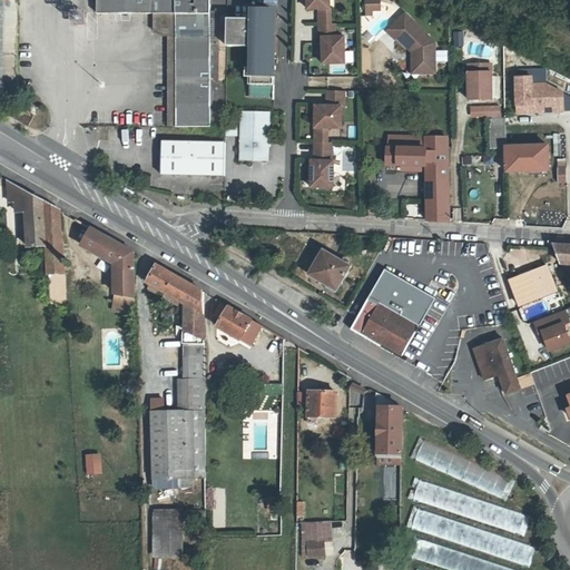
[(0,0),(0,94),(16,95),(16,0),(0,0)]
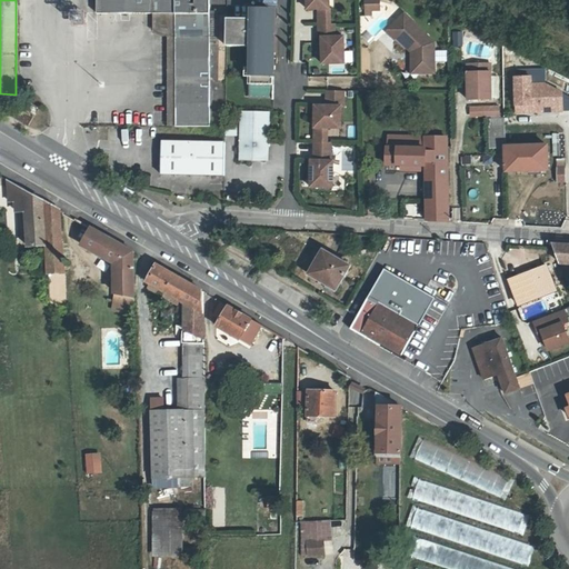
[(96,0),(97,10),(123,10),(153,11),(153,20),(175,20),(175,125),(209,126),(209,0),(96,0)]
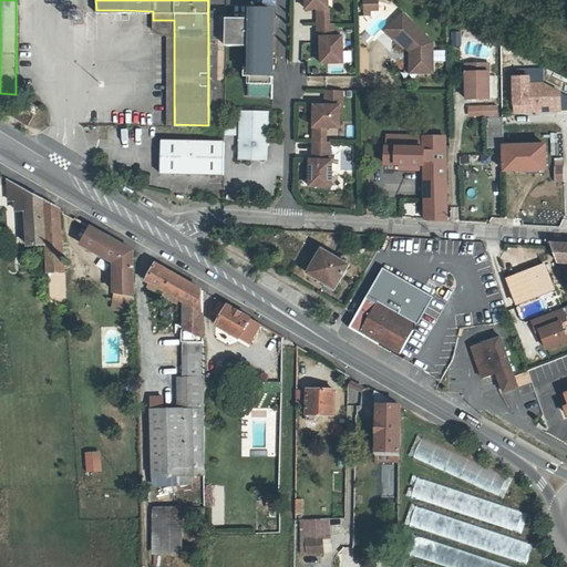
[(307,0),(308,10),(319,10),(330,10),(329,0),(307,0)]
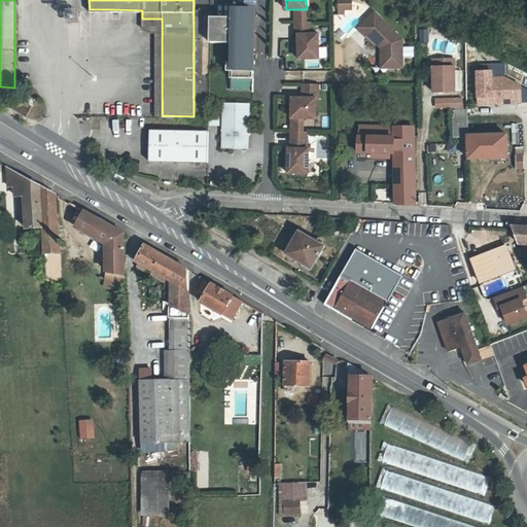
[(339,3),(340,14),(345,14),(345,10),(352,10),(352,2),(339,3)]
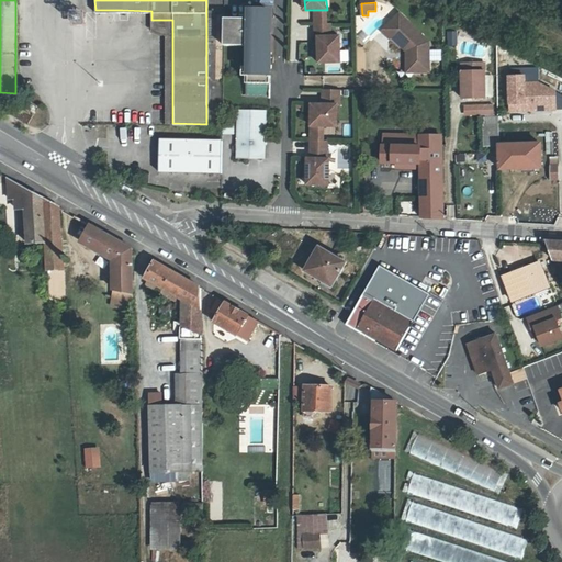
[(269,35),(270,10),(250,9),(250,18),(225,18),(224,45),(250,45),(249,66),(240,66),(239,76),(249,76),(248,96),(271,97),(272,35),(269,35)]
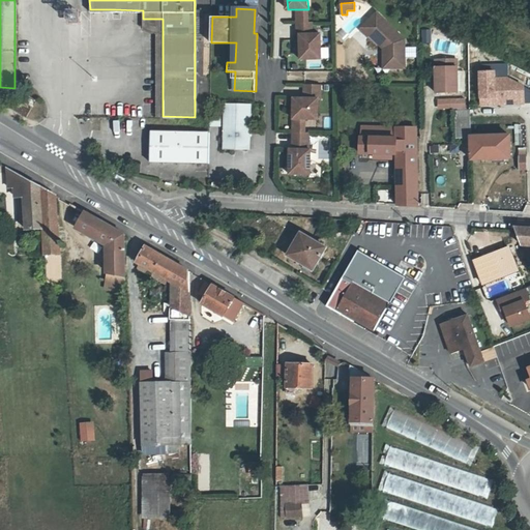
[(155,116),(163,116),(163,19),(143,19),(143,10),(115,9),(116,17),(154,33),(155,116)]
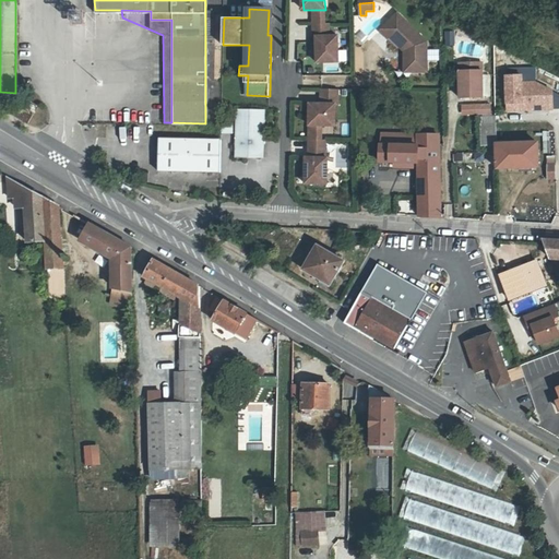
[(325,10),(314,10),(314,25),(325,25),(325,10)]
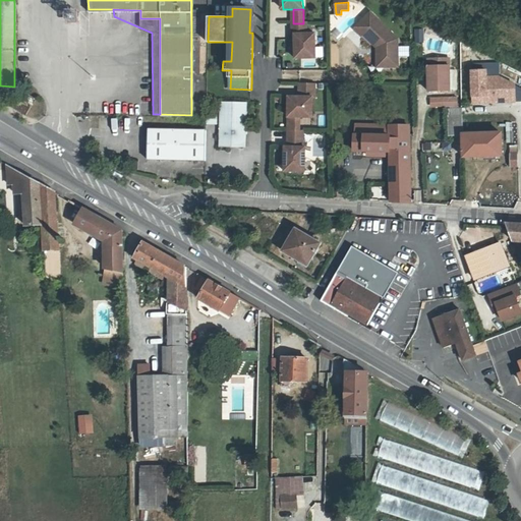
[(369,13),(353,30),(360,37),(362,35),(375,48),(381,53),(381,67),(397,67),(397,40),(369,13)]
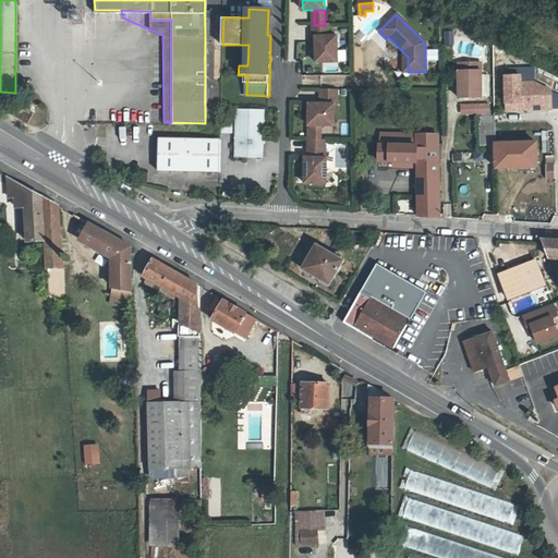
[(317,63),(339,62),(338,37),(329,37),(329,25),(325,25),(314,25),(314,38),(316,38),(317,63)]
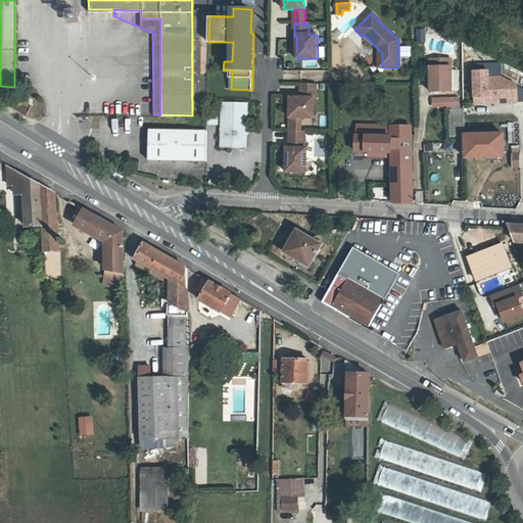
[(428,59),(429,92),(452,91),(450,58),(428,59)]
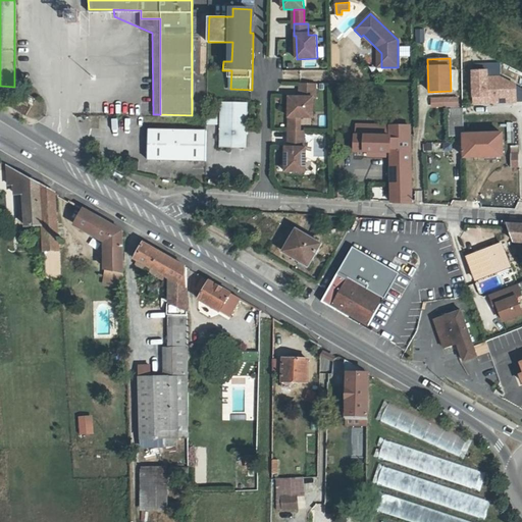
[(487,76),(501,76),(501,62),(473,63),(473,70),(486,69),(487,76)]
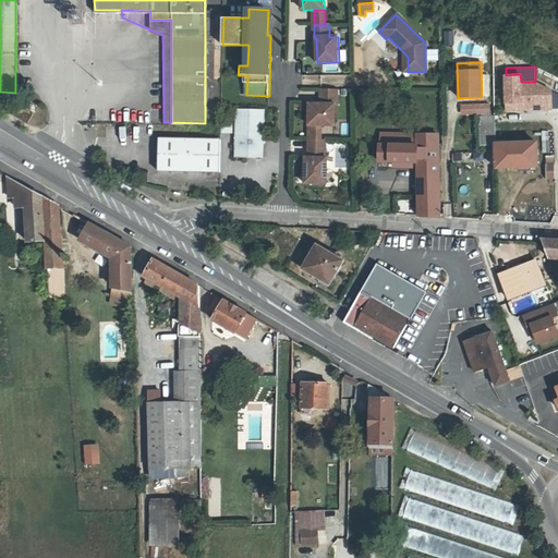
[(545,108),(550,108),(550,89),(550,87),(535,82),(521,82),(520,74),(506,75),(505,75),(507,109),(545,108)]
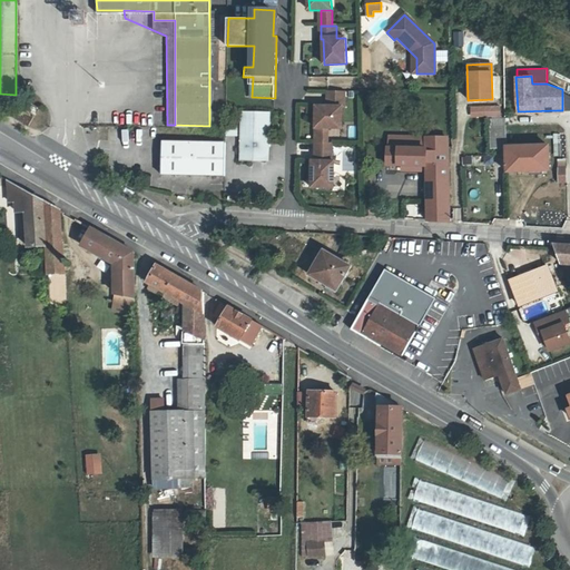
[(345,91),(327,91),(327,106),(316,106),(315,128),(328,128),(343,129),(343,107),(344,107),(345,91)]
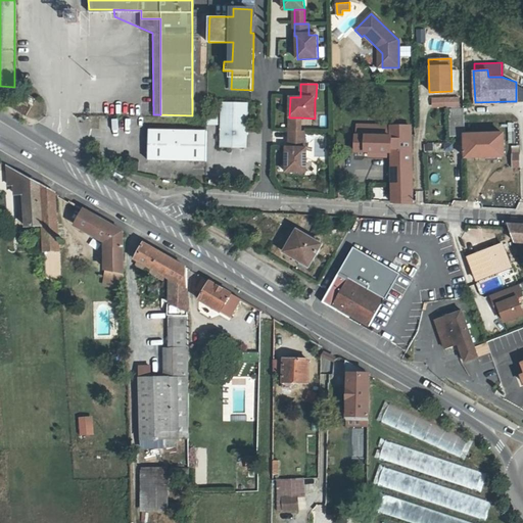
[(34,99),(22,93),(19,100),(30,106),(34,99)]
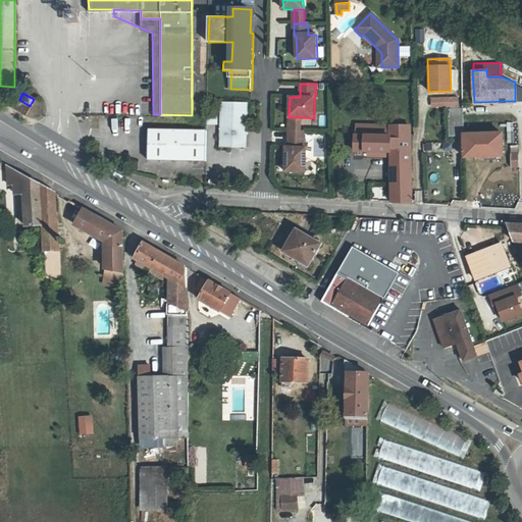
[(12,106),(15,100),(8,95),(4,102),(12,106)]
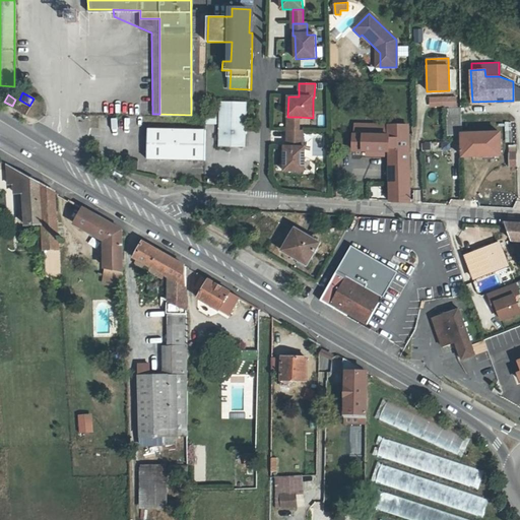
[(456,107),(456,98),(443,98),(443,99),(443,106),(443,107),(456,107)]
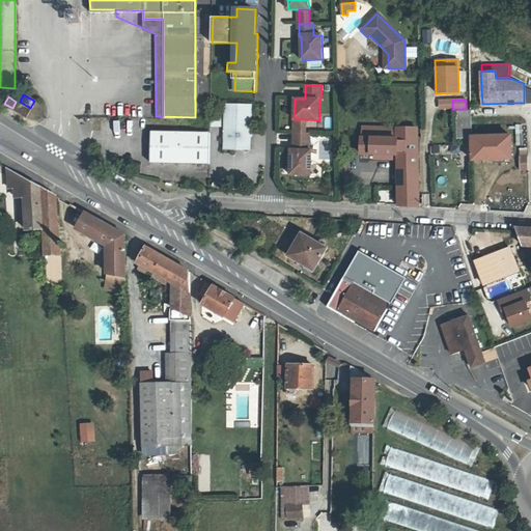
[(16,102),(12,108),(23,114),(27,108),(16,102)]
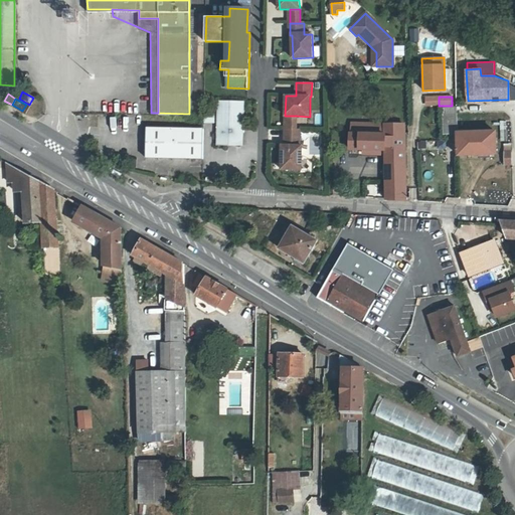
[(243,140),(244,102),(218,101),(217,144),(227,144),(229,142),(240,142),(243,140)]
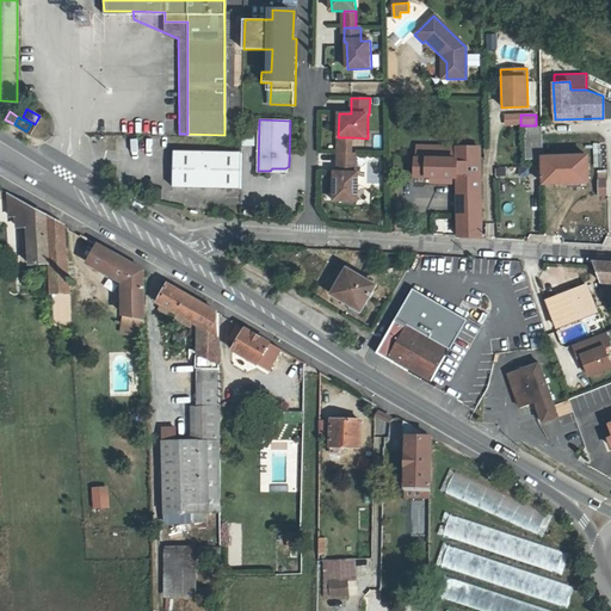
[(526,155),(542,155),(542,149),(541,127),(526,127),(526,155)]
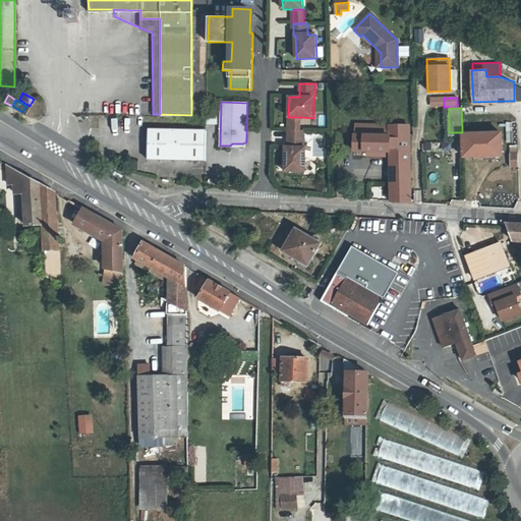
[(217,114),(207,114),(207,123),(217,123),(217,114)]
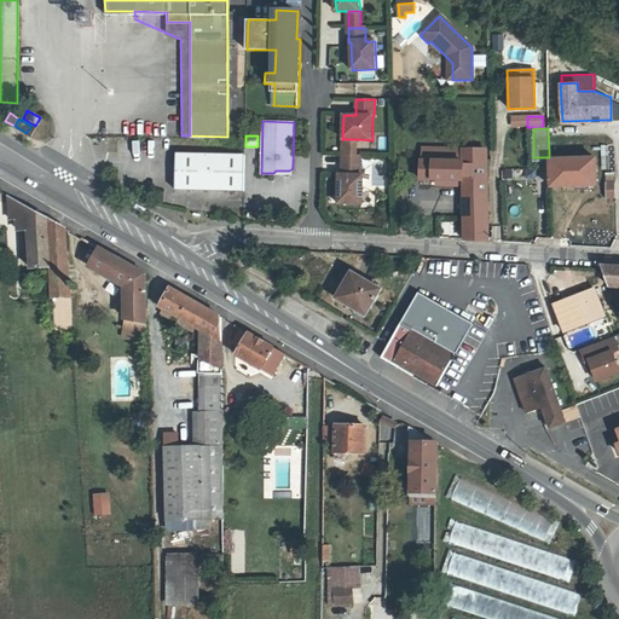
[(357,139),(342,139),(342,155),(356,156),(357,139)]
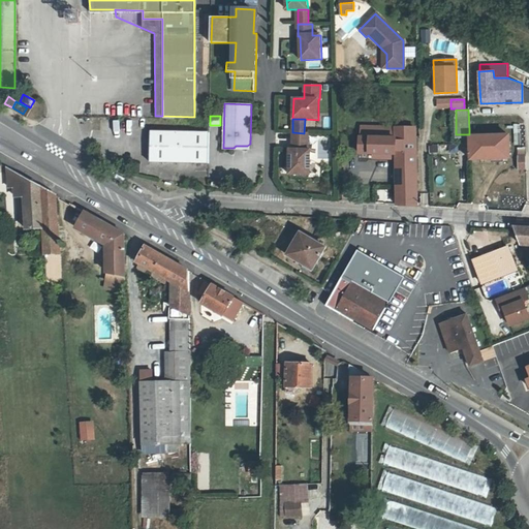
[(359,135),(359,152),(372,152),(390,153),(394,153),(396,204),(417,206),(414,127),(370,125),(370,136),(360,135),(359,135)]
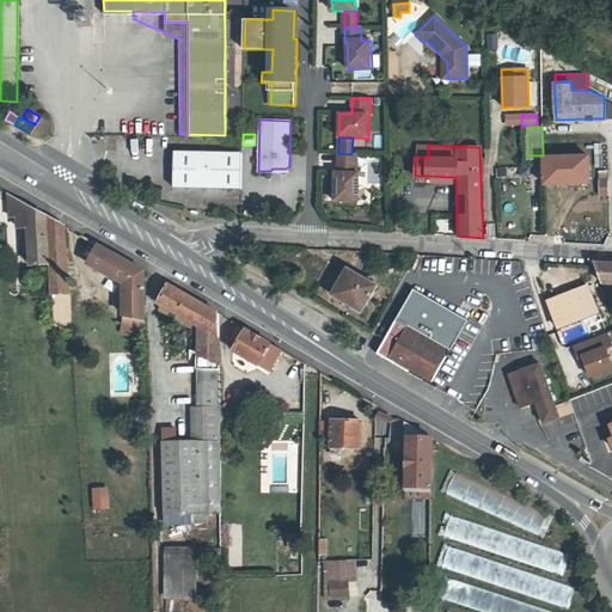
[(428,145),(416,145),(416,157),(428,158),(428,145)]
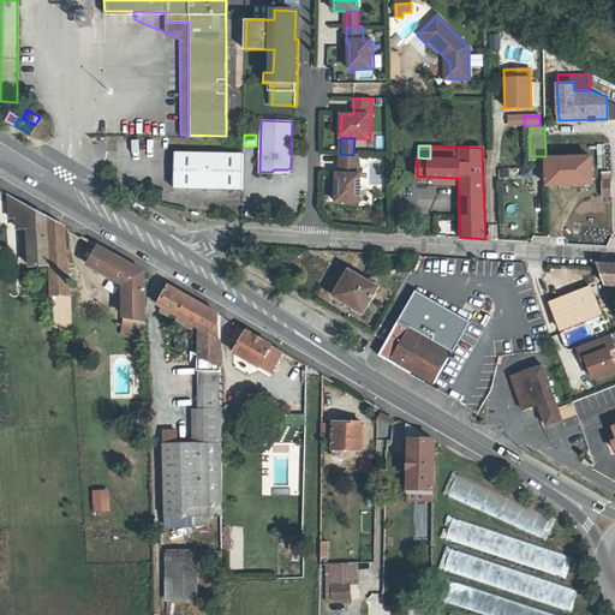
[(243,151),(175,151),(174,187),(243,187),(243,151)]
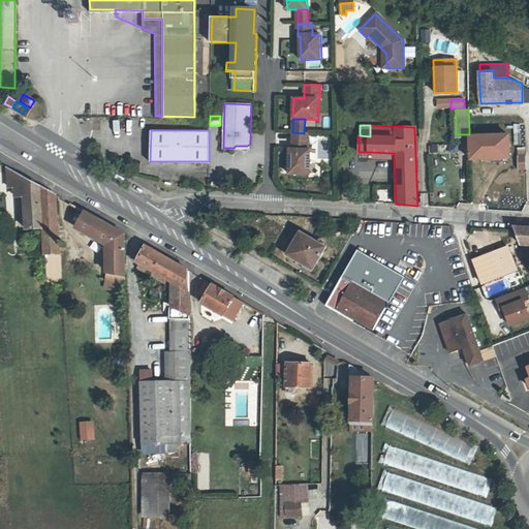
[(476,134),(469,134),(470,158),(508,157),(507,135),(507,134),(480,134),(479,131),(476,132),(476,134)]
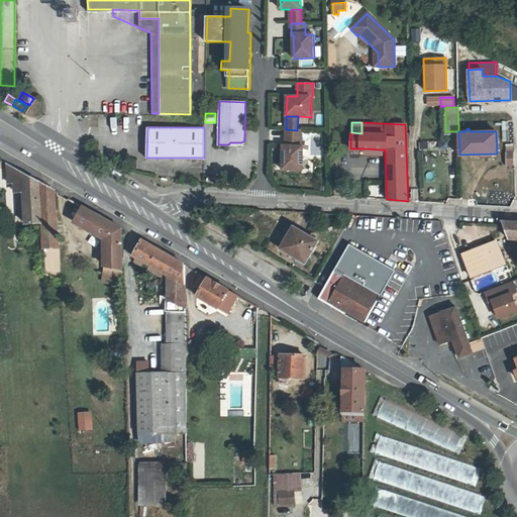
[(297,130),(286,129),(286,145),(283,145),(282,170),(302,170),(303,146),(301,145),(302,130),(297,130)]
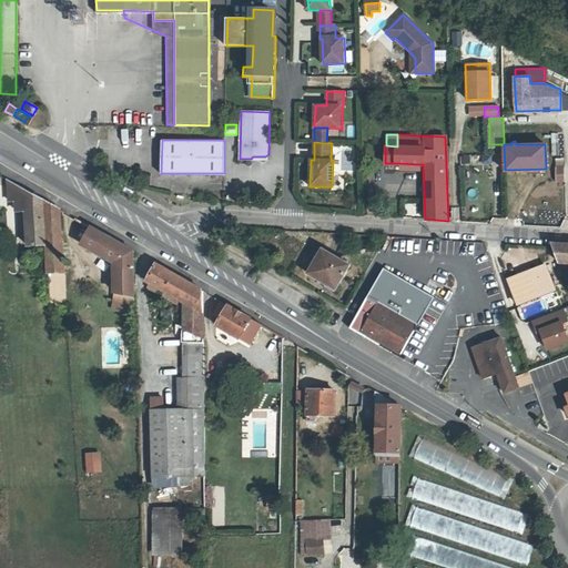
[(46,245),(43,200),(8,179),(9,202),(17,202),(18,212),(26,212),(29,246),(46,245)]
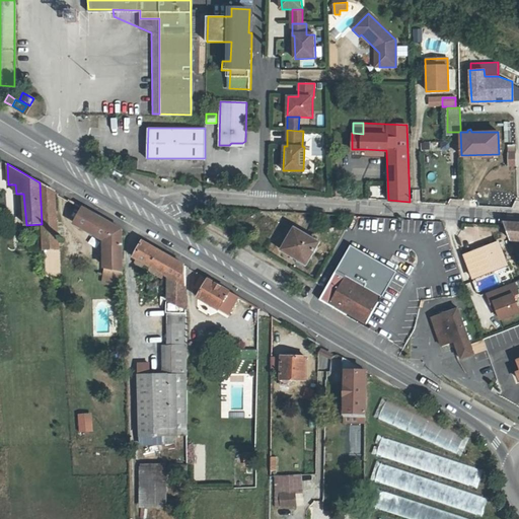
[(40,182),(42,224),(43,247),(58,246),(56,192),(40,182)]
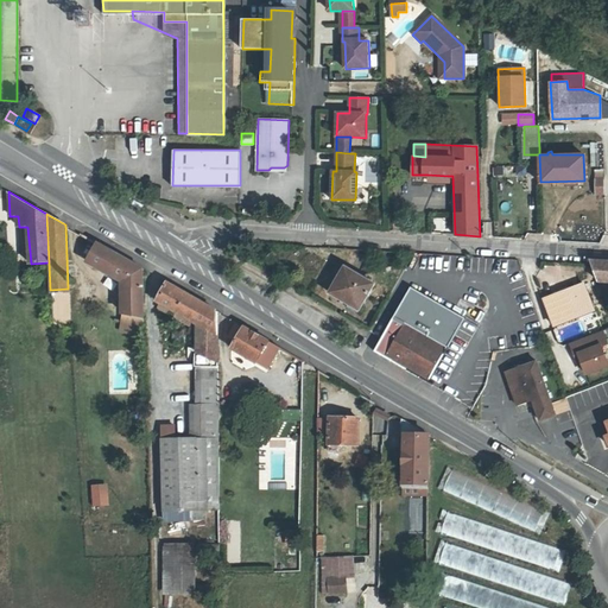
[(124,283),(125,323),(145,323),(144,270),(97,242),(88,261),(124,283)]
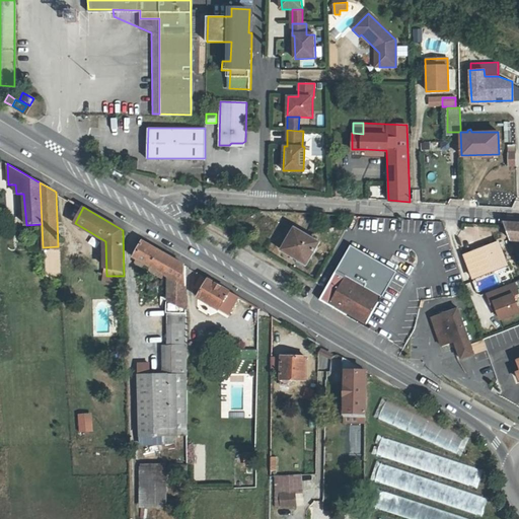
[(506,224),(518,258),(518,223),(505,222),(506,224)]
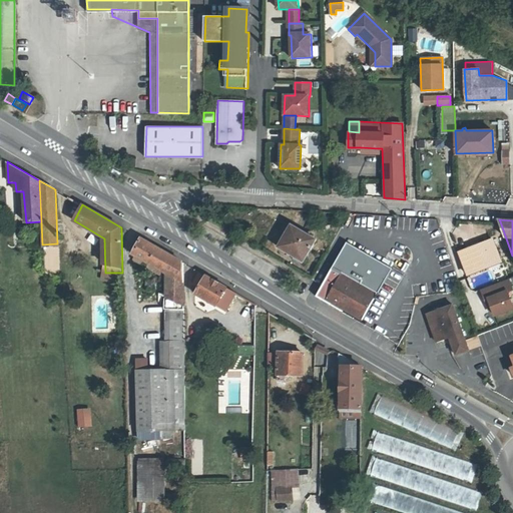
[(302,261),(315,238),(290,224),(277,246),(302,261)]
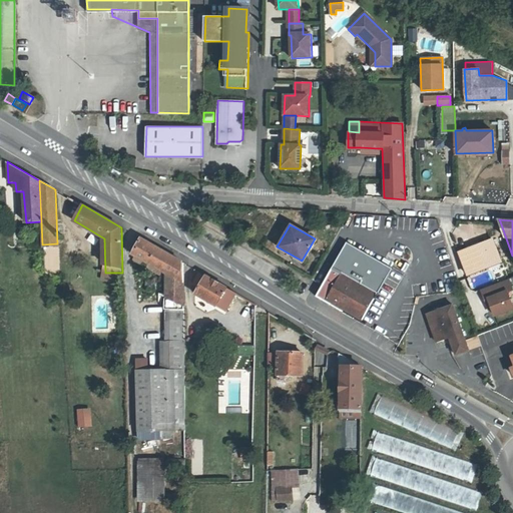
[(165,310),(165,342),(159,342),(159,369),(145,370),(145,359),(134,360),(137,435),(147,435),(147,431),(185,429),(185,368),(182,368),(183,263),(140,238),(132,253),(135,255),(167,274),(167,279),(167,300),(162,300),(162,310),(165,310)]
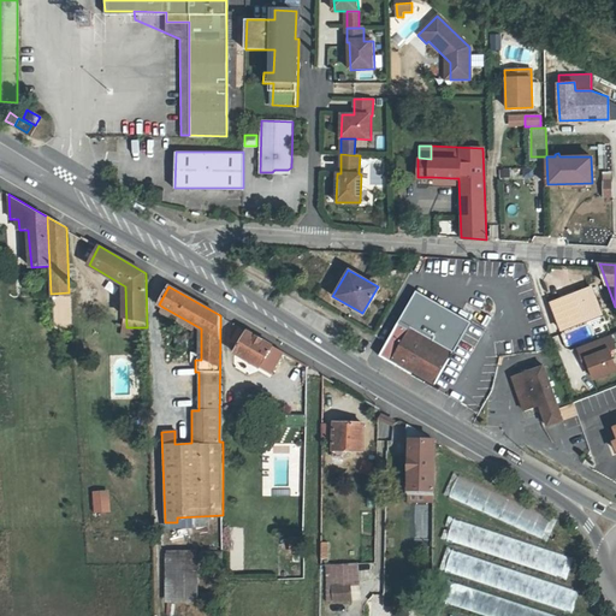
[(558,326),(600,309),(592,286),(549,303),(558,326)]
